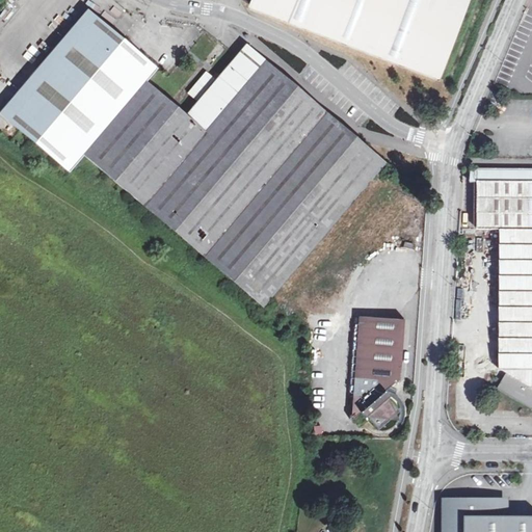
[(253,0),(251,6),(437,77),(466,0),(253,0)]
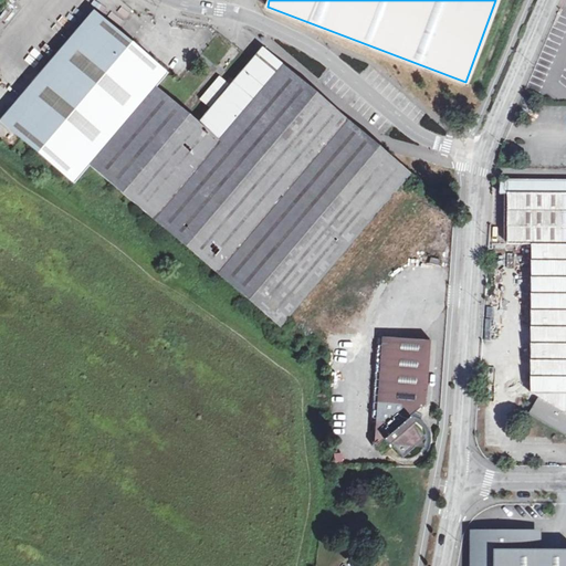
[(93,10),(0,118),(0,121),(73,184),(88,165),(279,326),(409,173),(376,145),(313,92),(261,48),(257,54),(251,61),(221,95),(198,123),(155,87),(167,73),(118,31),(93,10)]
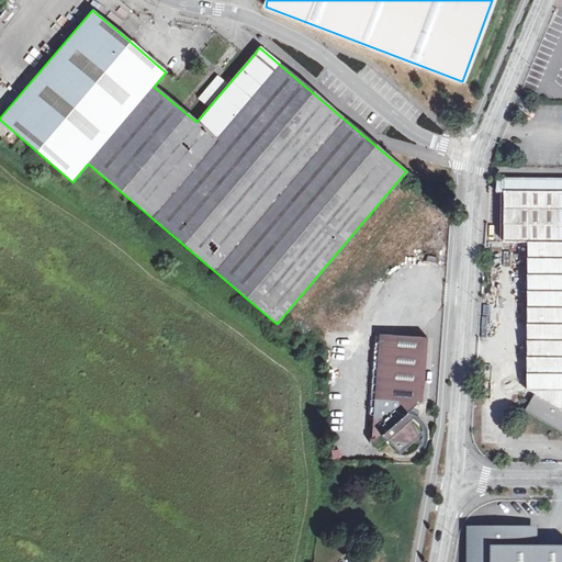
[(561,177),(506,177),(506,179),(506,194),(506,242),(532,240),(531,390),(534,391),(537,393),(528,409),(561,430),(561,177)]
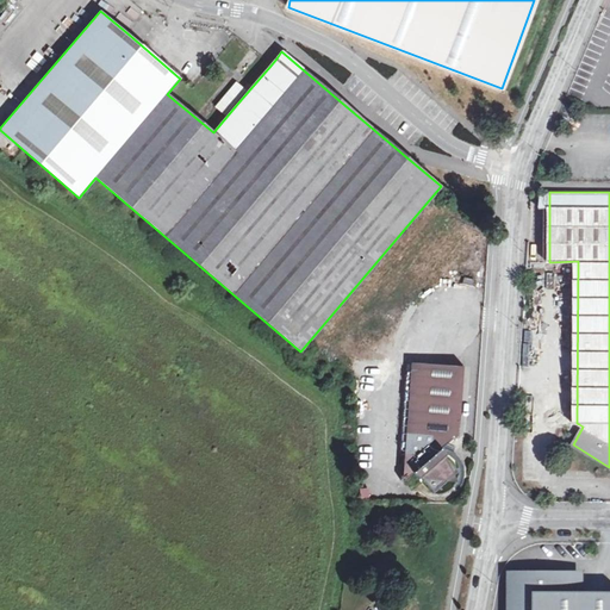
[(466,365),(412,361),(404,480),(419,467),(437,487),(460,468),(442,447),(454,436),(460,437),(466,365)]
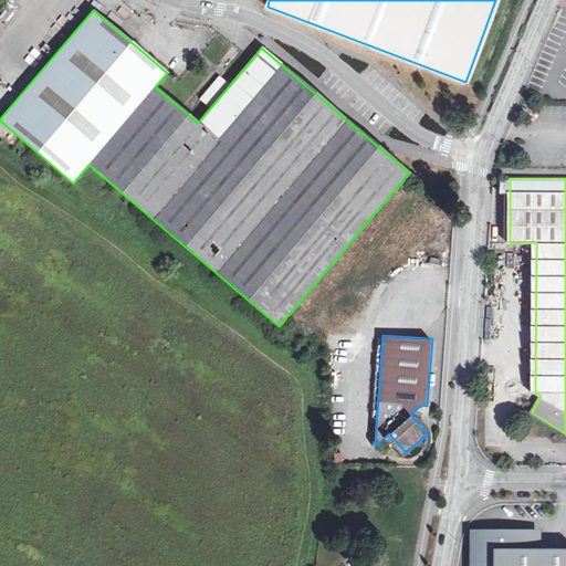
[(475,565),(565,565),(565,549),(540,549),(538,533),(477,533),(475,565)]
